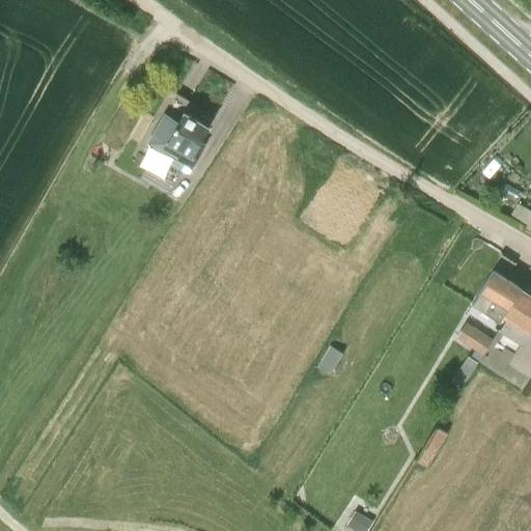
[(182,149),(192,156),(199,145),(210,128),(190,116),(195,106),(172,91),(151,129),(155,130),(170,139),(158,161),(170,168),(182,149)]
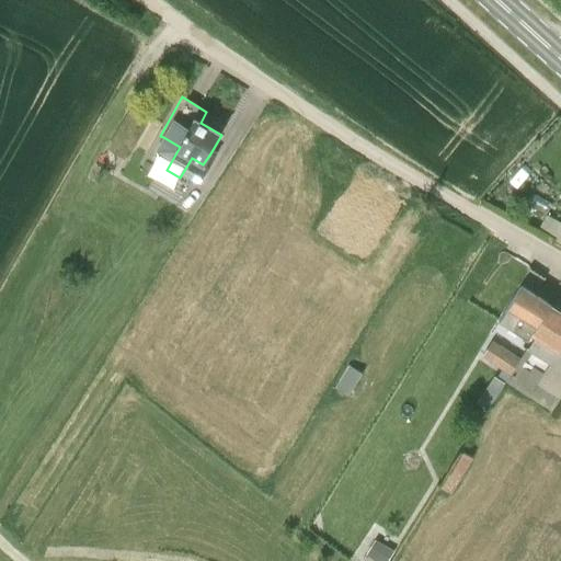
[(510,305),(500,321),(528,340),(531,334),(534,336),(552,306),(521,286),(510,305)]
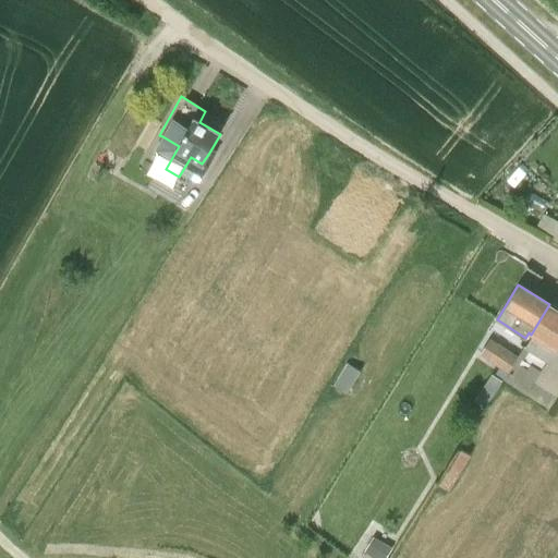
[(557,310),(549,304),(531,335),(533,336),(525,349),(557,368),(557,310)]
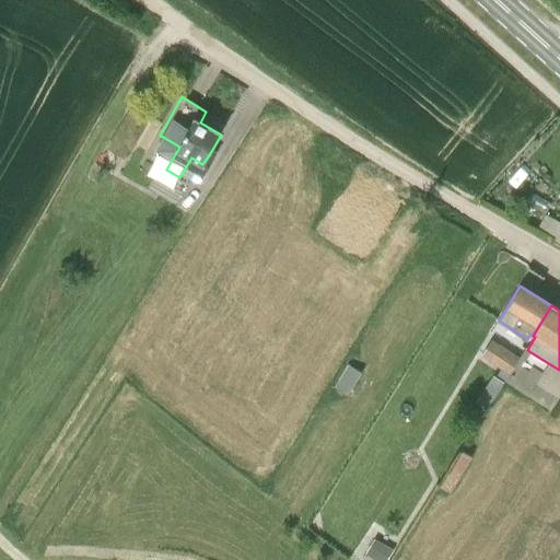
[(509,374),(518,359),(499,346),(489,361),(502,370),(509,374)]
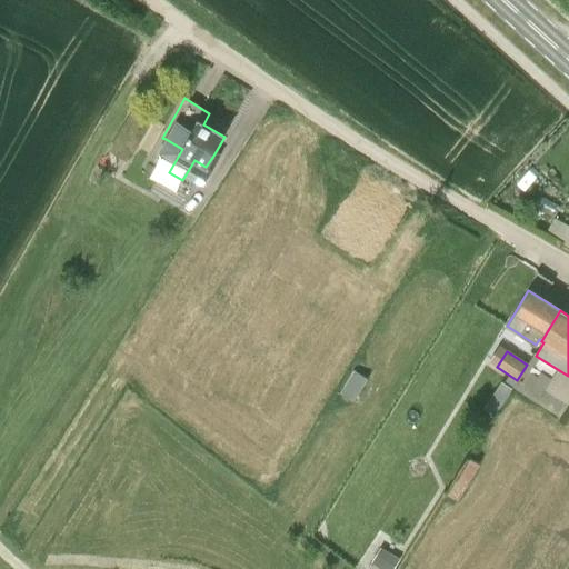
[(501,381),(500,382),(499,386),(498,387),(497,388),(497,389),(496,390),(496,391),(495,392),(493,393),(503,400),(505,400),(505,399),(506,398),(507,397),(507,396),(507,395),(508,395),(508,393),(509,391),(510,391),(511,389),(511,388),(501,381)]
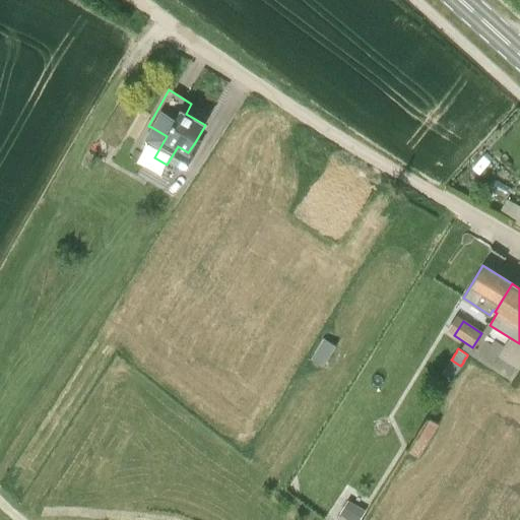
[(417,456),(438,425),(430,419),(409,451),(417,456)]
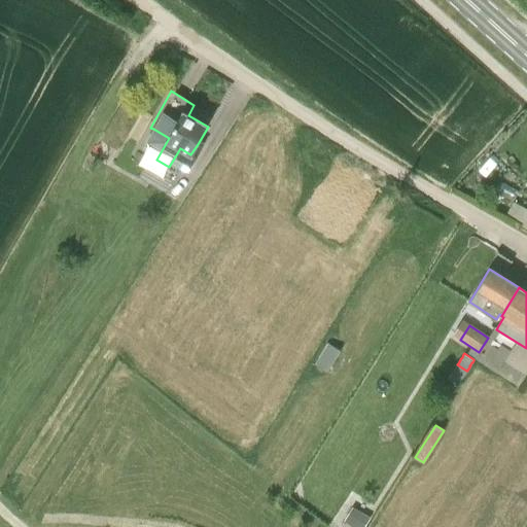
[(363,526),(369,518),(352,508),(346,520),(356,526),(363,526)]
